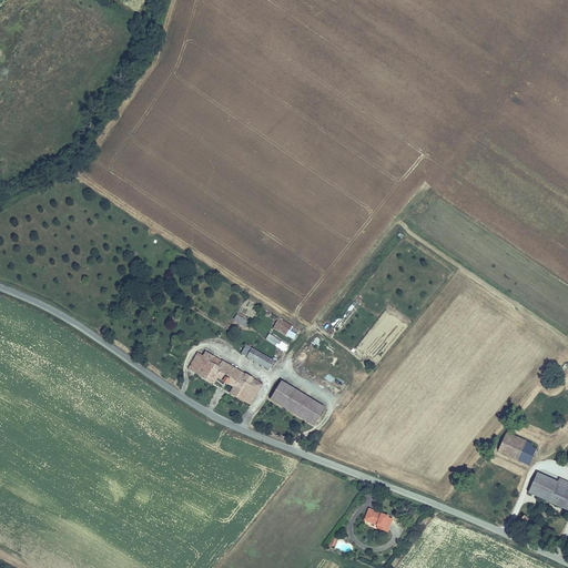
[(351,312),(357,303),(354,301),(347,310),(351,312)]
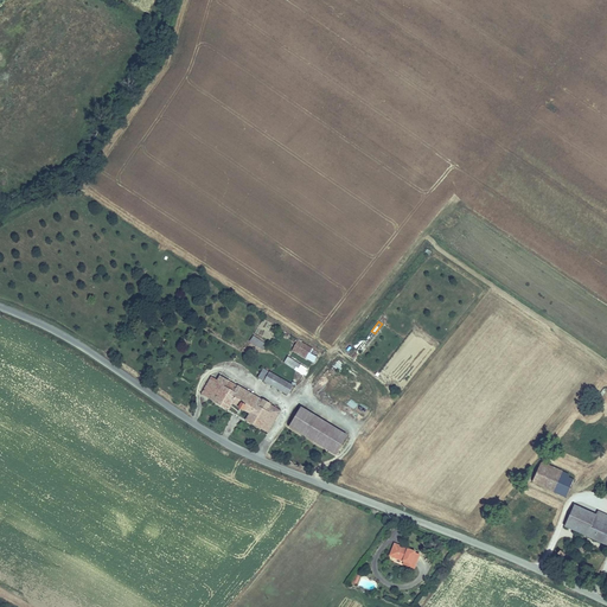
[(253,336),(249,343),(262,349),(266,343),(253,336)]
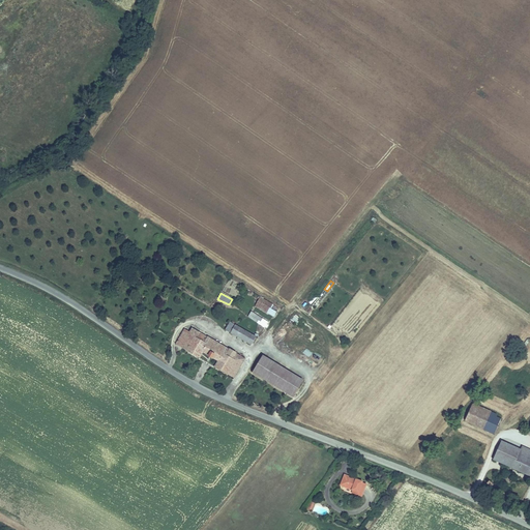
[(273,318),(278,311),(260,299),(256,305),(273,318)]
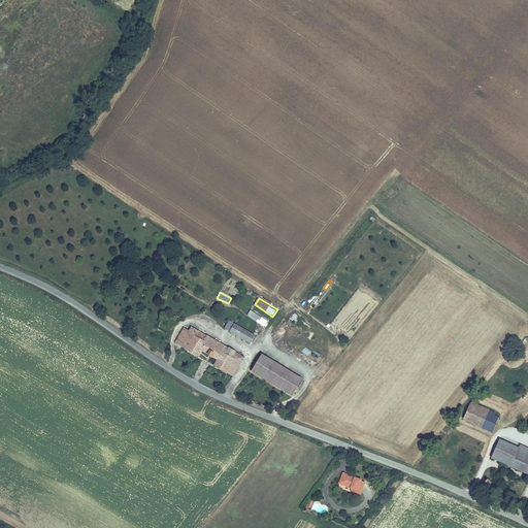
[(264,327),(268,321),(252,310),(248,316),(264,327)]
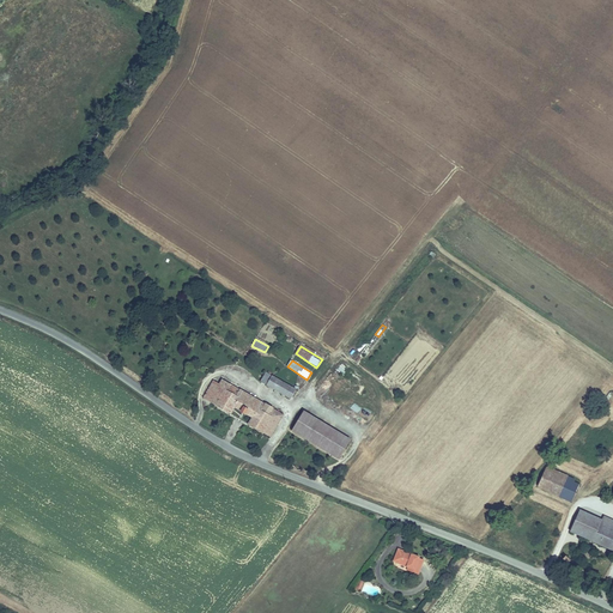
[(341,364),(337,370),(343,375),(347,369),(341,364)]
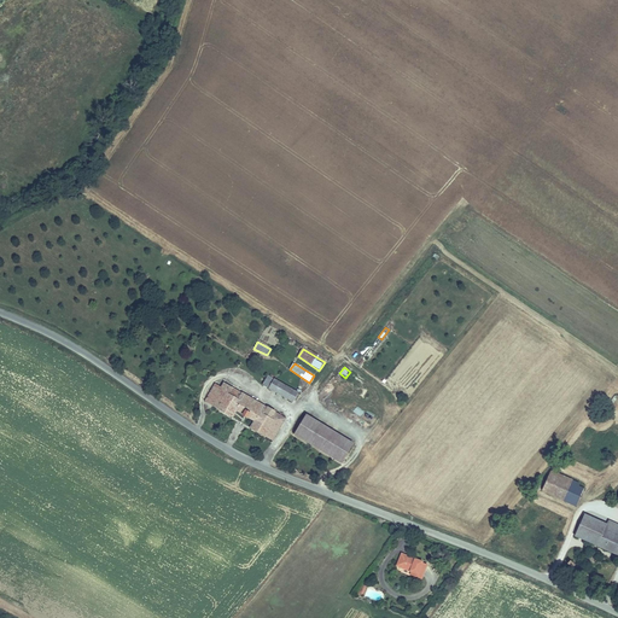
[(292,403),(298,394),(268,375),(263,385),(292,403)]
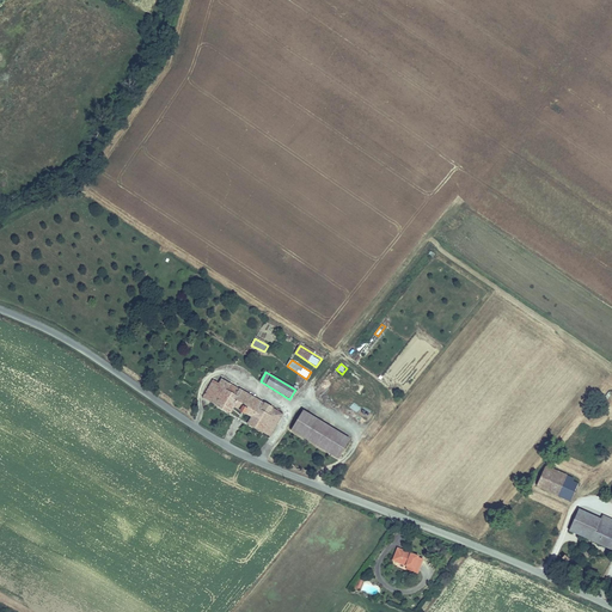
[(270,435),(282,415),(216,377),(204,397),(231,412),(236,407),(242,410),(240,412),(245,415),(246,414),(254,417),(250,423),(270,435)]
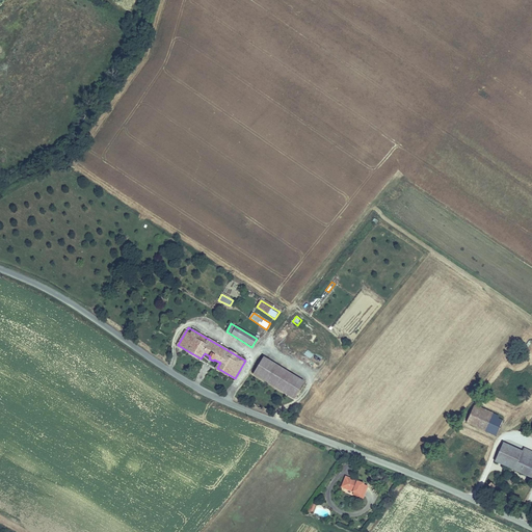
[(311,358),(314,353),(307,349),(303,354),(311,358)]
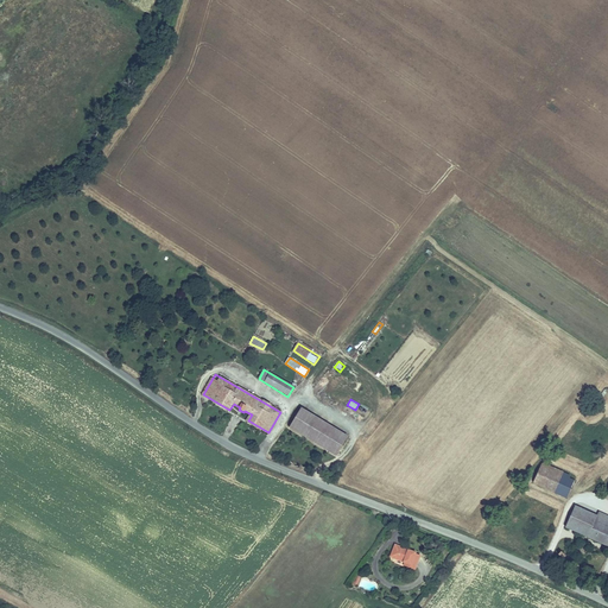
[(336,455),(348,435),(302,407),(290,428),(336,455)]
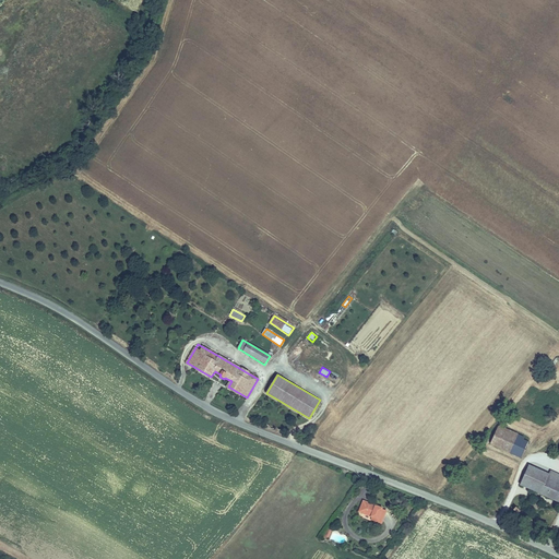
[(499,448),(508,430),(499,427),(490,444),(499,448)]
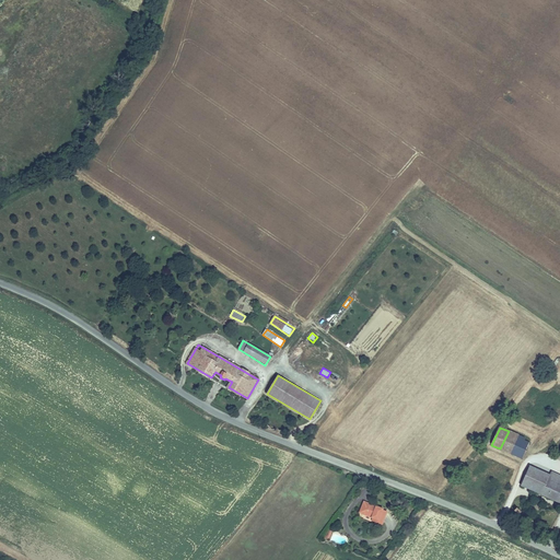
[(516,456),(523,441),(524,438),(509,431),(500,448),(516,456)]
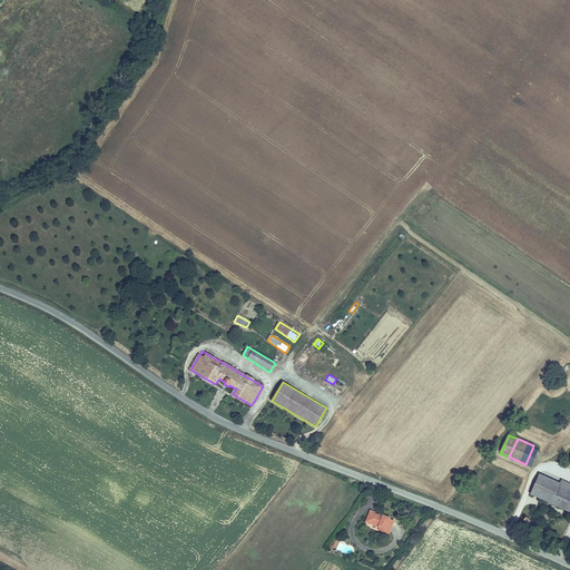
[(539,451),(532,449),(526,464),(532,468),(539,451)]
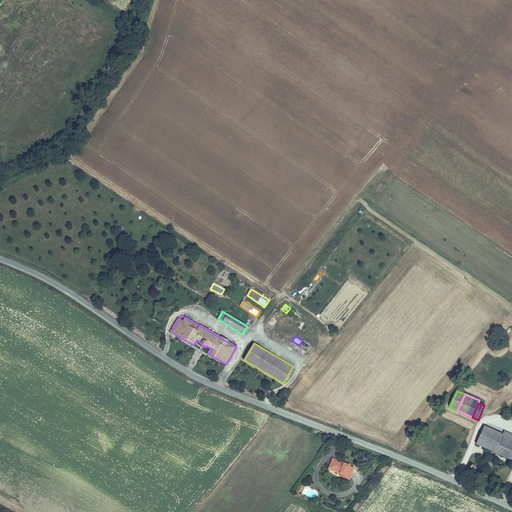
[(502,434),(485,426),(476,444),(494,452),(502,434)]
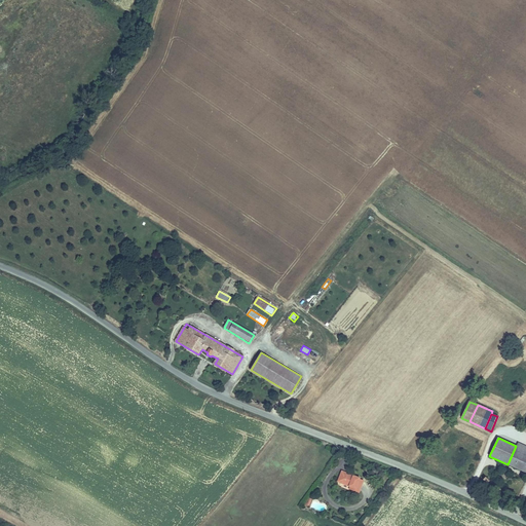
[(525,446),(518,443),(517,447),(515,450),(525,455),(525,446)]
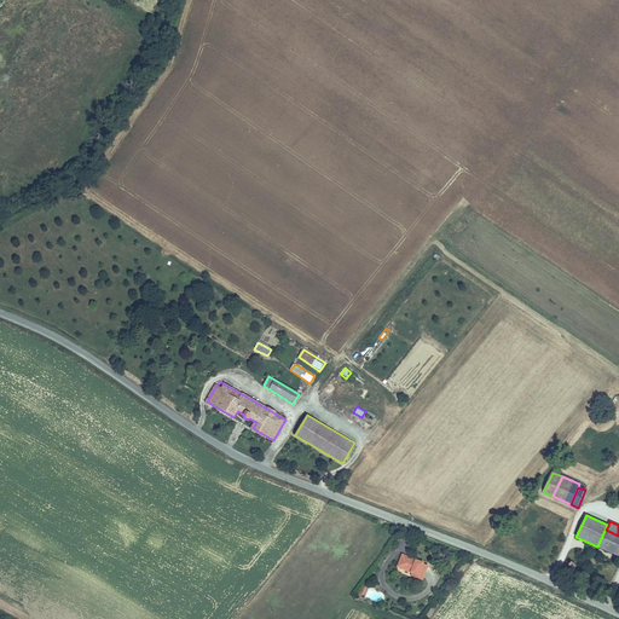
[(597,547),(618,555),(618,536),(606,530),(608,526),(607,525),(597,547)]
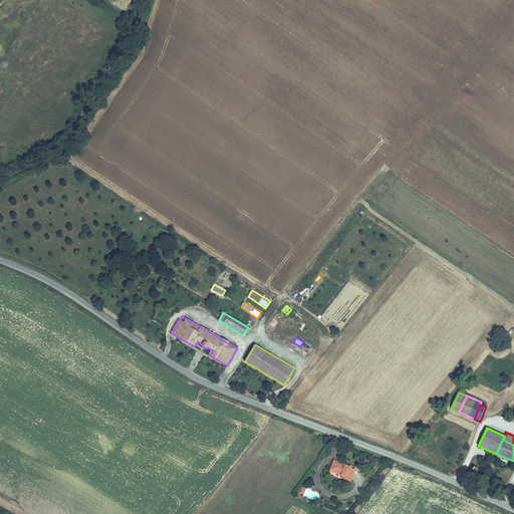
[(331,472),(342,476),(345,477),(344,480),(350,482),(354,471),(351,470),(351,468),(335,462),(331,472)]
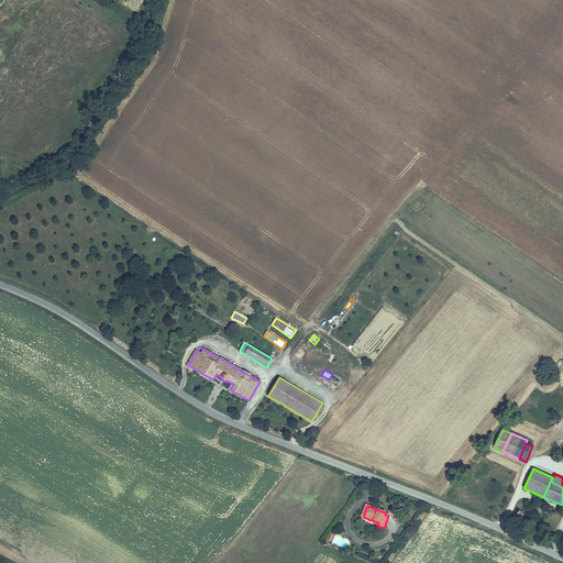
[(330,542),(334,534),(330,532),(326,540),(330,542)]
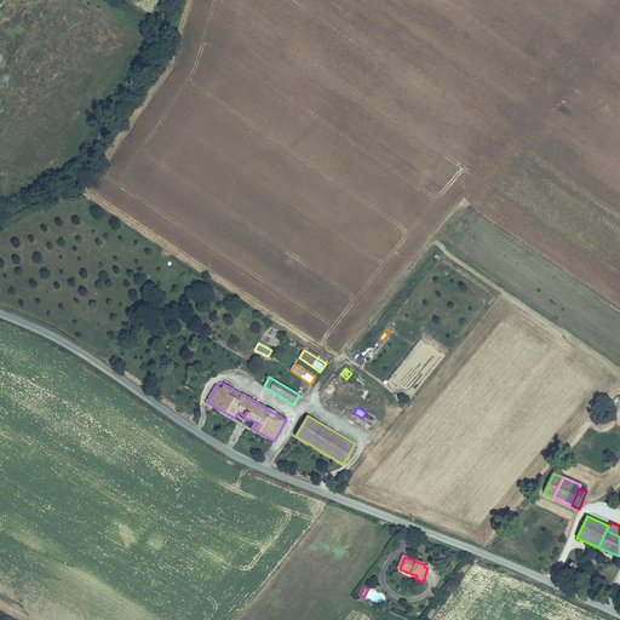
[(382,603),(384,596),(369,591),(367,598),(382,603)]
